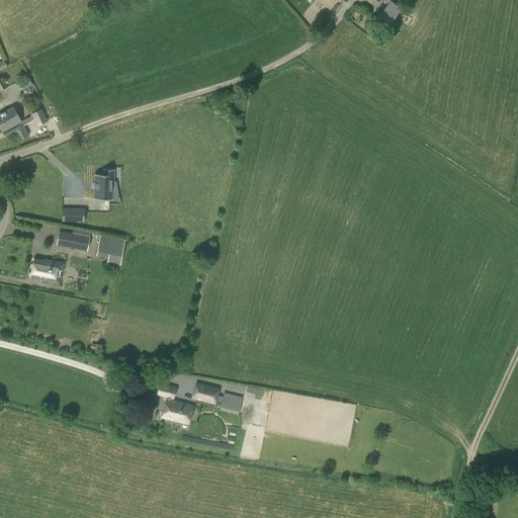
[(391,0),(391,1),(380,16),(392,24),(402,8),(398,5),(401,0),(391,0)]
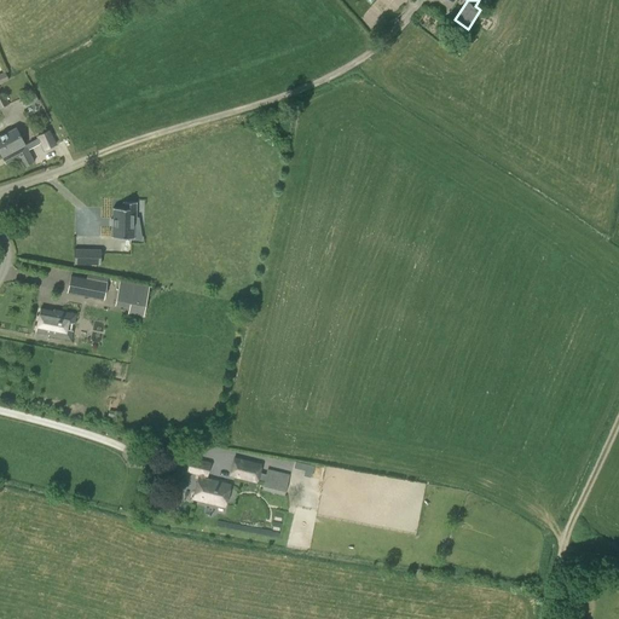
[(24,108),(38,102),(34,94),(21,100),(24,108)]
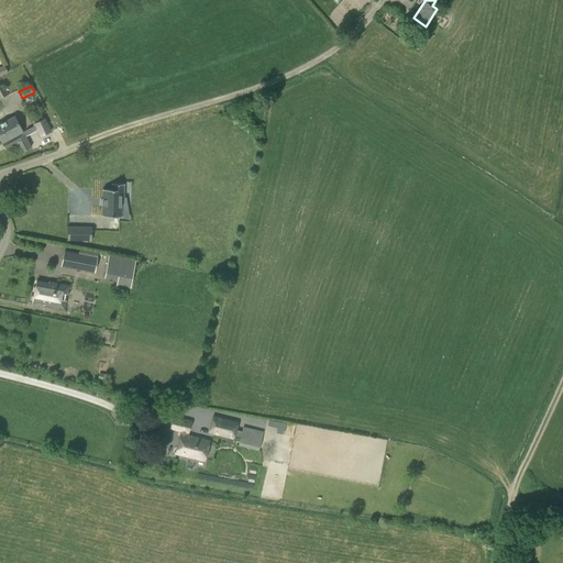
[(0,123),(0,140),(2,143),(22,132),(14,117),(0,123)]
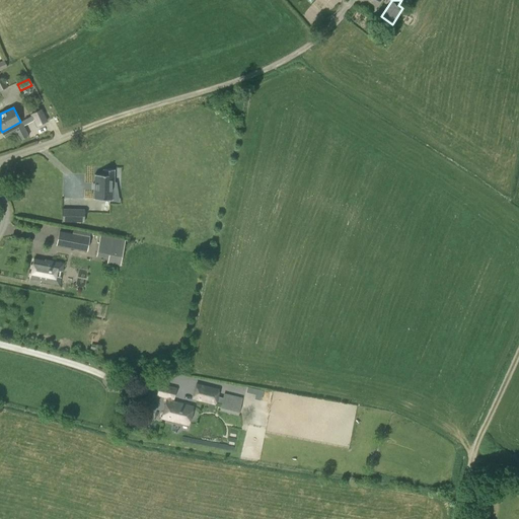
[(32,116),(34,120),(38,126),(47,122),(41,109),(31,114),(32,116)]
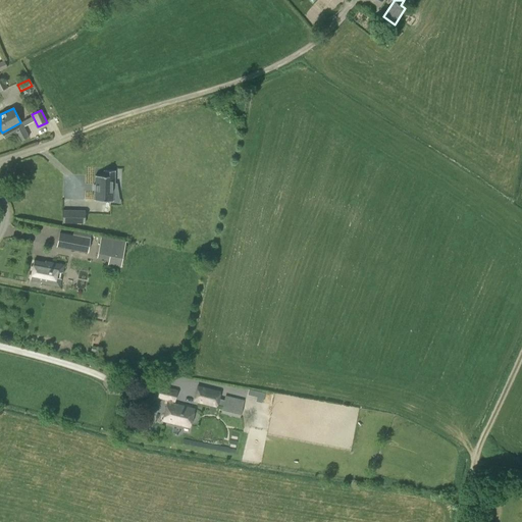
[(33,116),(20,122),(2,133),(4,139),(11,135),(11,137),(15,135),(19,142),(29,137),(23,126),(35,120),(33,116)]
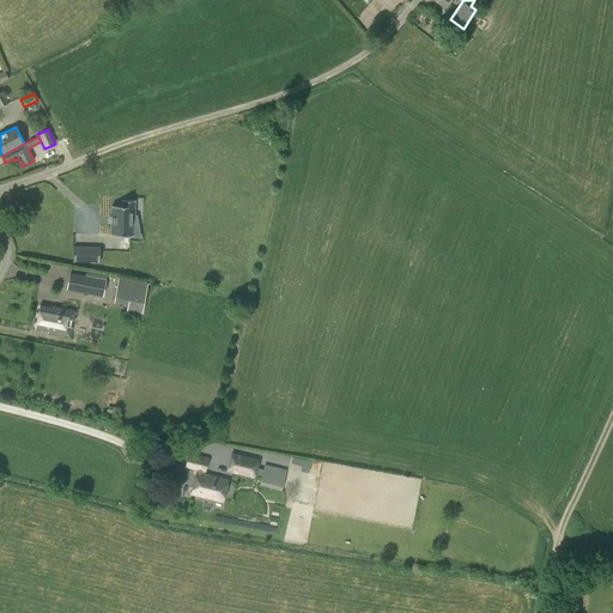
[(110,235),(110,236),(133,236),(133,235),(132,235),(132,214),(134,216),(134,201),(135,201),(135,200),(121,200),(121,201),(122,201),(122,206),(111,206),(111,207),(113,207),(111,217),(109,217),(109,218),(110,218),(110,224),(109,224),(109,225),(111,225),(111,235),(110,235)]
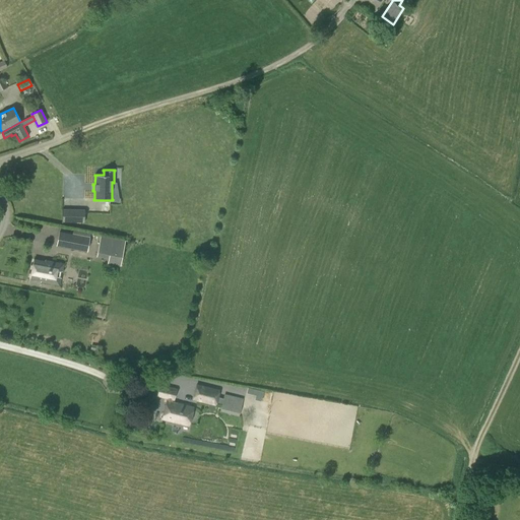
[(59,232),(56,247),(87,252),(90,233),(73,230),(72,234),(59,232)]
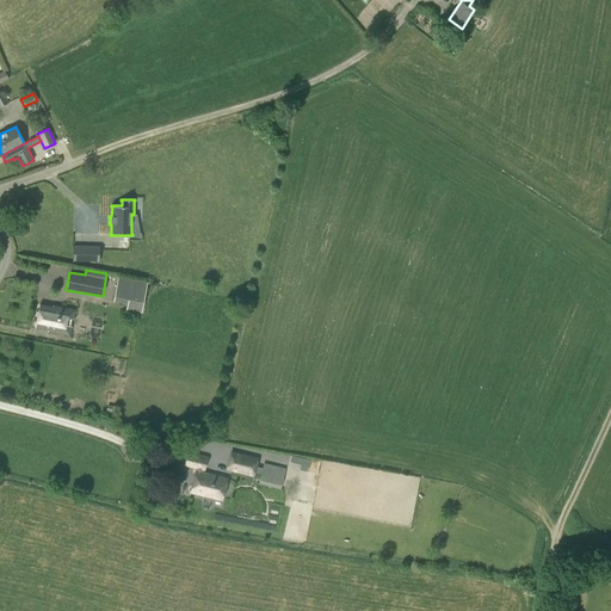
[(135,307),(140,281),(118,277),(113,302),(135,307)]
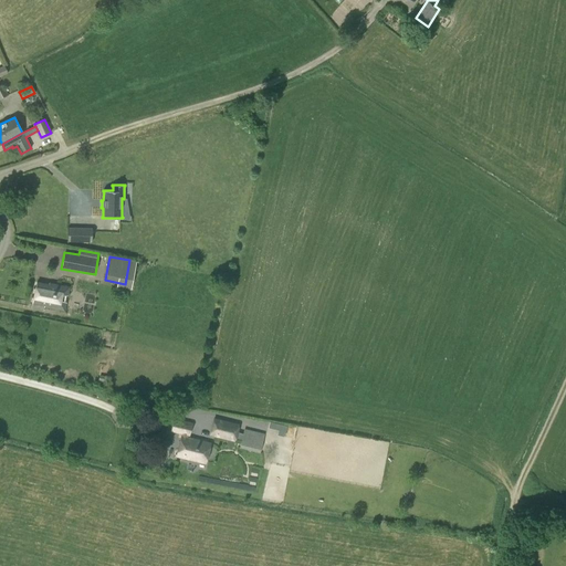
[(50,283),(50,284),(38,282),(33,303),(45,305),(44,307),(65,311),(70,287),(50,283)]
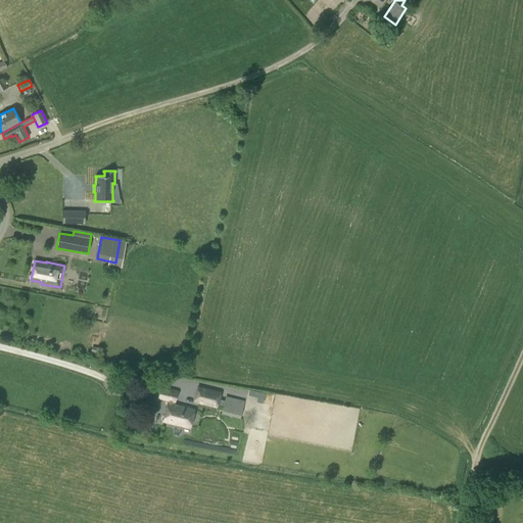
[(99,348),(91,347),(90,357),(97,358),(99,348)]
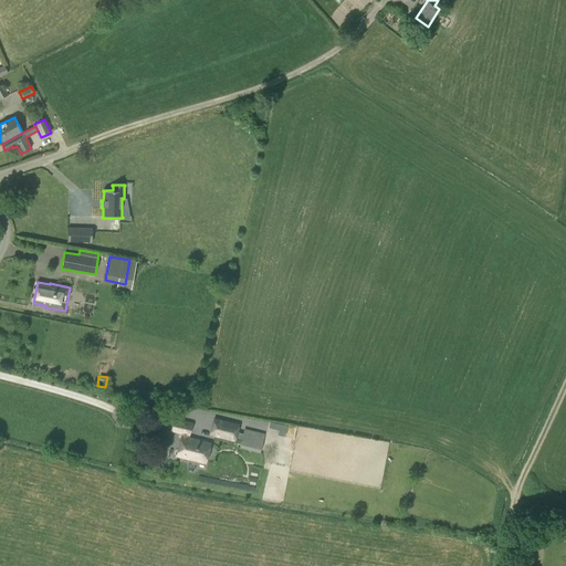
[(236,442),(240,425),(213,418),(209,436),(236,442)]
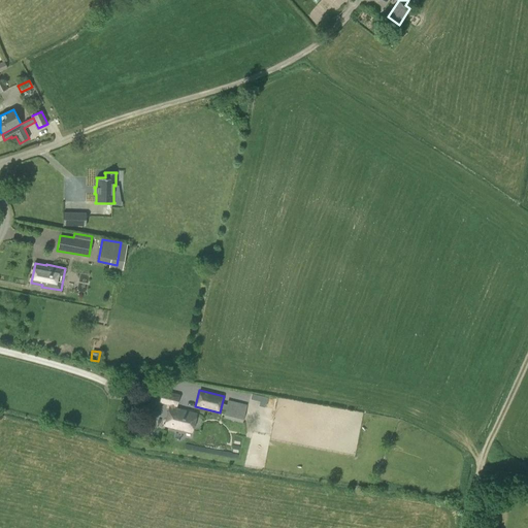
[(175,409),(179,396),(163,392),(161,402),(170,404),(165,425),(192,432),(196,415),(175,409)]
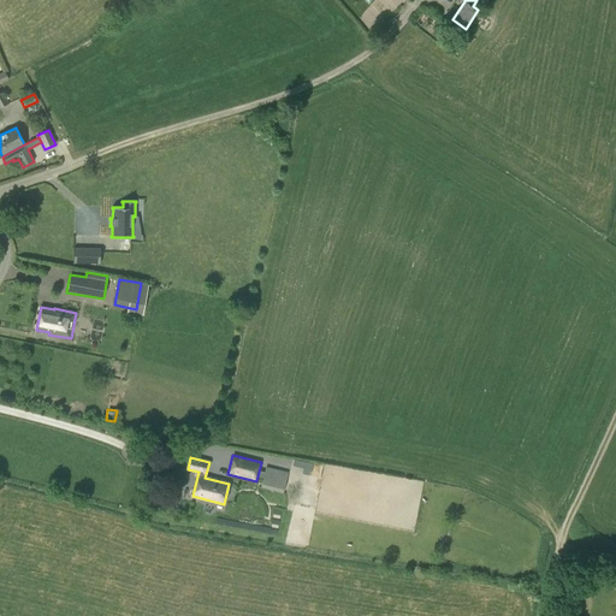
[(294,460),(292,466),(303,468),(302,474),(309,475),(312,465),(294,460)]
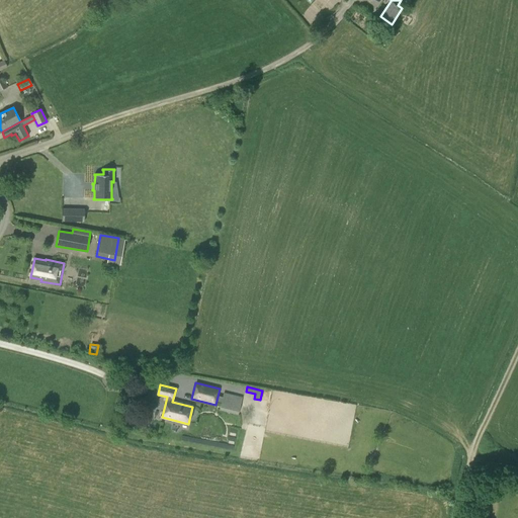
[(234,400),(223,397),(219,410),(238,415),(242,398),(235,396),(234,400)]
